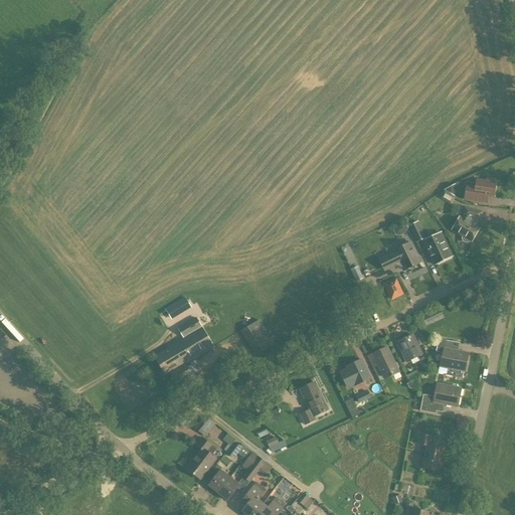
[(476,187),(467,186),(465,199),(478,201),(479,195),(494,197),(496,183),(477,180),(476,187)]
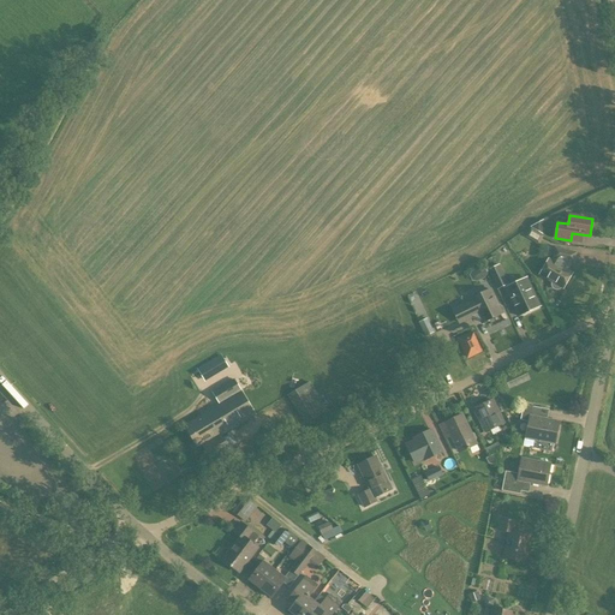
[(551,287),(553,288),(555,290),(556,291),(560,290),(562,288),(563,288),(572,274),(566,269),(568,266),(568,264),(568,263),(568,262),(574,263),(577,254),(556,249),(554,258),(555,258),(553,262),(549,260),(539,275),(551,281),(551,285),(551,287)]
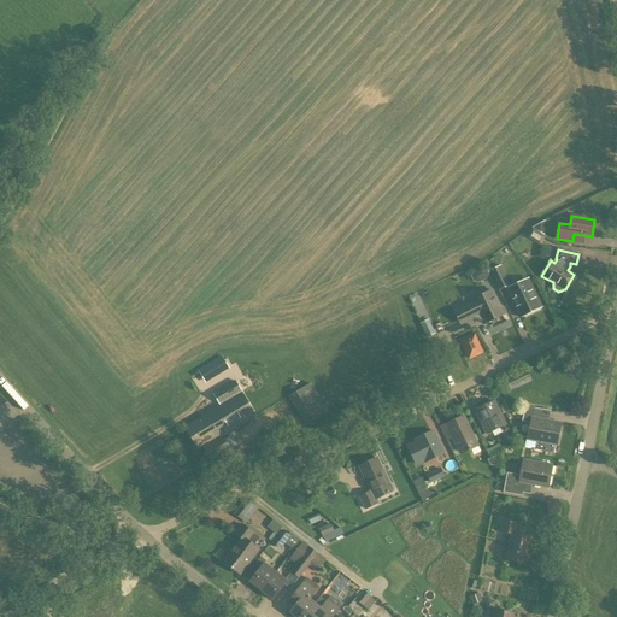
[(489,270),(499,291),(510,286),(501,265),(489,270)]
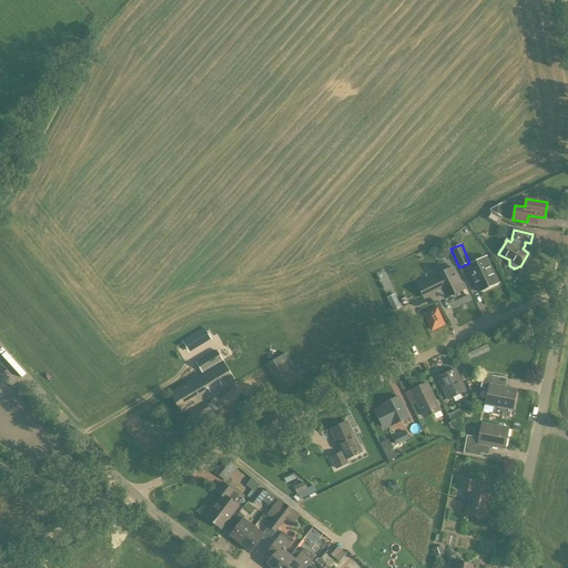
[(467,266),(479,292),(498,283),(486,257),(467,266)]
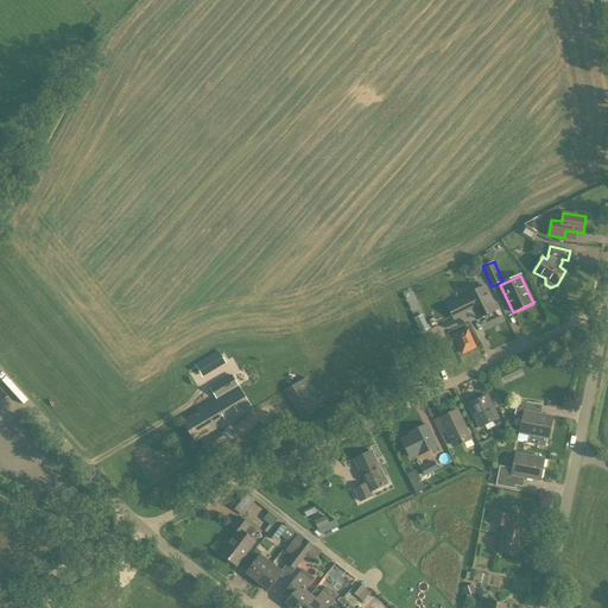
[(475,316),(477,320),(496,310),(485,286),(466,296),(467,298),(458,302),(448,306),(454,320),(468,314),(468,315),(474,316),(475,316)]
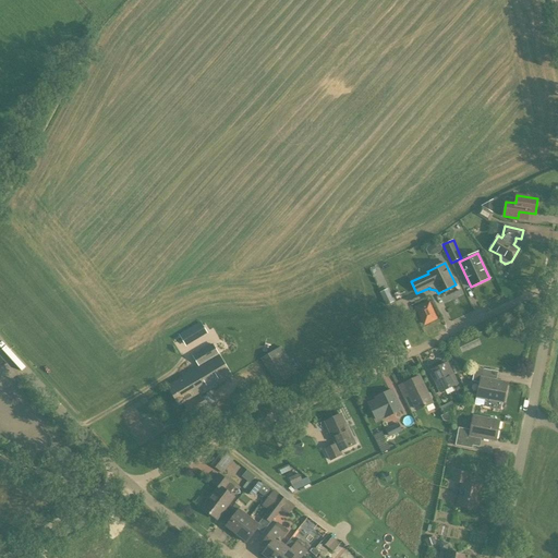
[(391,289),(383,291),(387,304),(396,301),(391,289)]
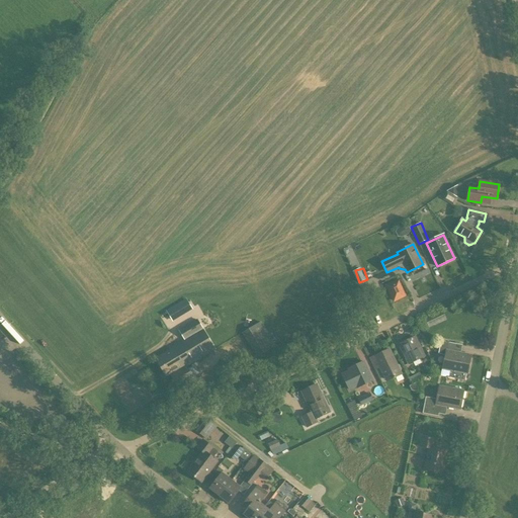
[(386,286),(394,300),(406,295),(399,280),(386,286)]
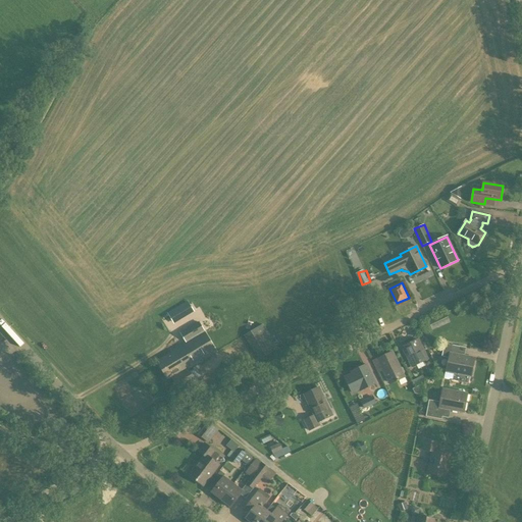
[(184,316),(178,307),(168,313),(173,322),(184,316)]
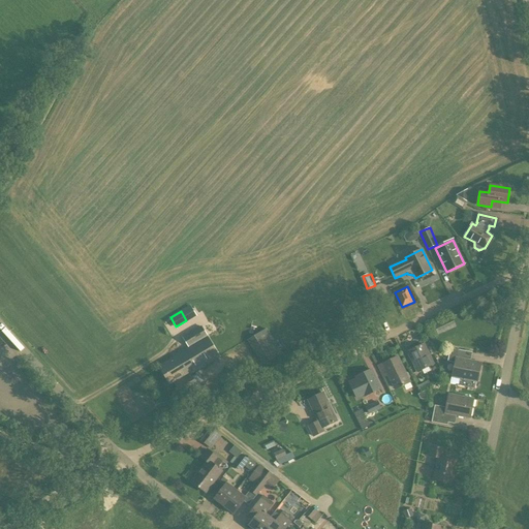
[(446,328),(443,321),(434,325),(438,335),(443,333),(442,330),(446,328)]
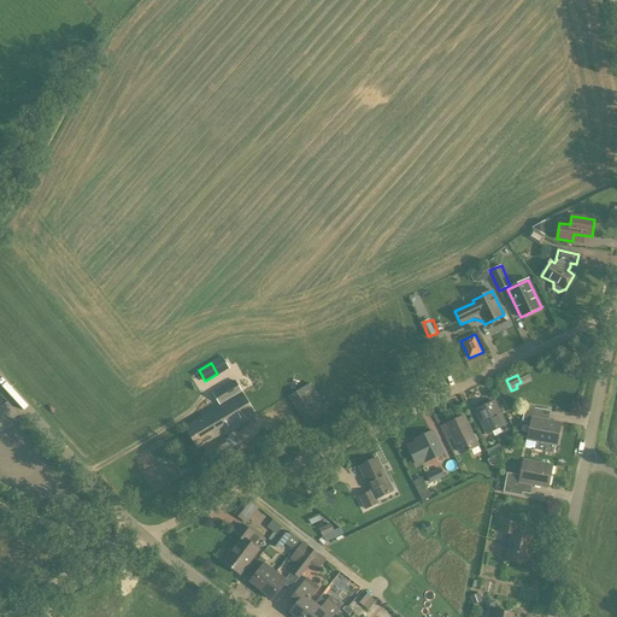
[(204,418),(186,429),(198,448),(204,444),(205,446),(204,447),(212,462),(230,451),(222,436),(229,433),(257,416),(235,381),(213,394),(219,405),(203,415),(204,418)]
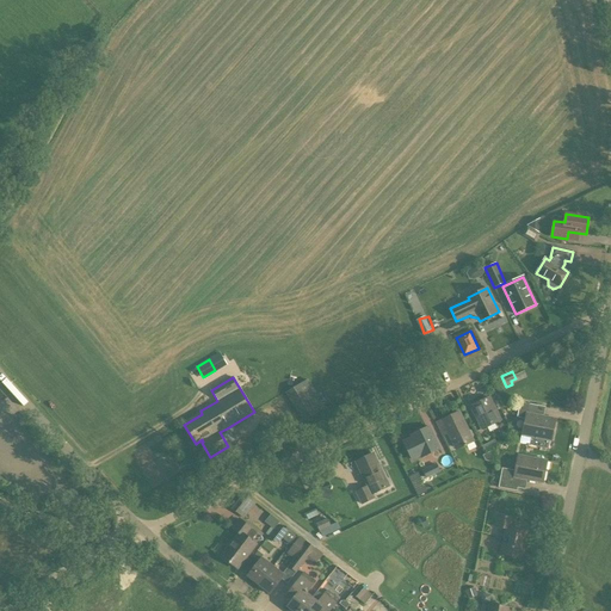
[(312,380),(289,390),(300,414),(322,403),(312,380)]
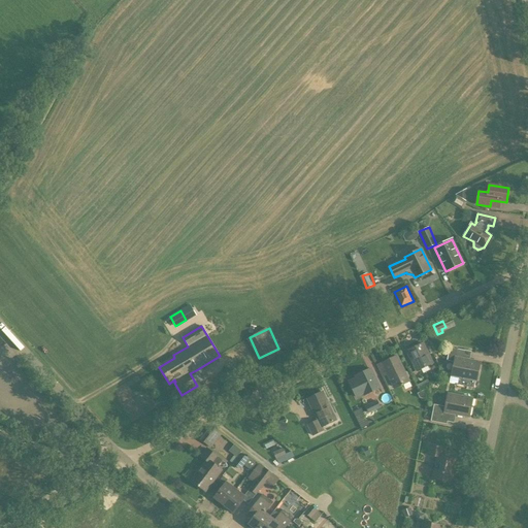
[(407,352),(417,371),(432,363),(423,344),(407,352)]
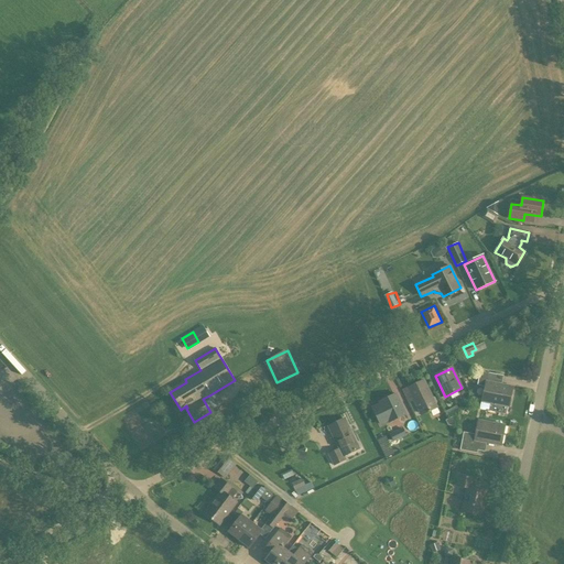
[(485,387),(478,420),(502,425),(506,407),(509,407),(512,387),(502,384),(503,376),(480,371),(478,386),(485,387)]
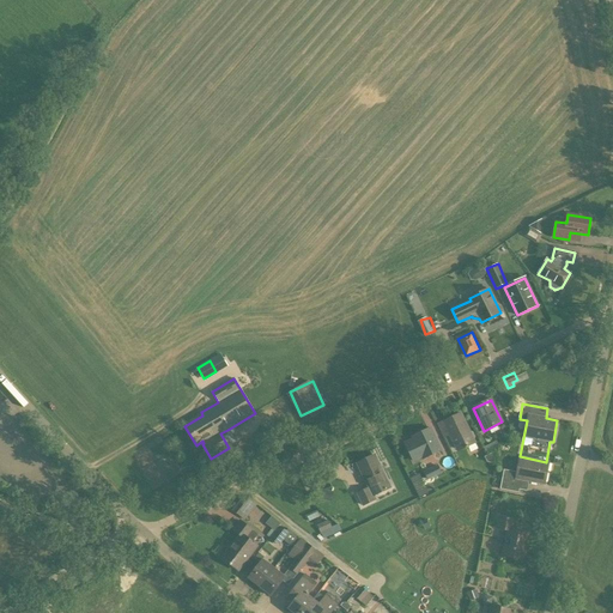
[(461,414),(444,422),(457,450),(474,443),(473,441),(475,437),(473,432),(469,432),(461,414)]
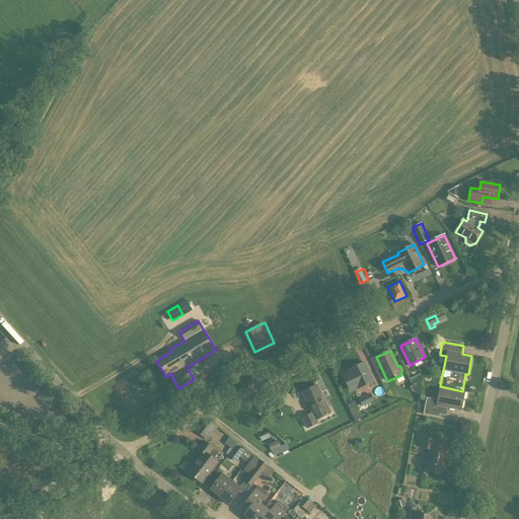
[(373,381),(365,364),(350,370),(351,372),(344,375),(347,383),(351,391),(358,388),(373,381)]
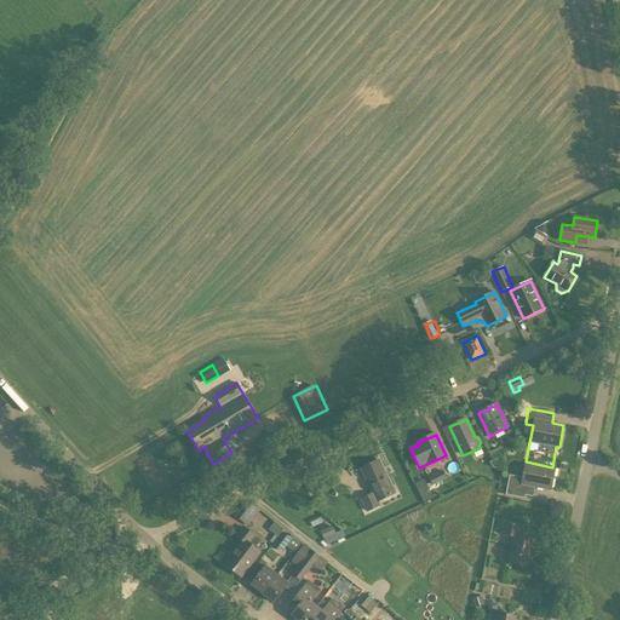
[(360,499),(367,512),(380,506),(379,500),(395,493),(379,460),(361,469),(373,493),(360,499)]
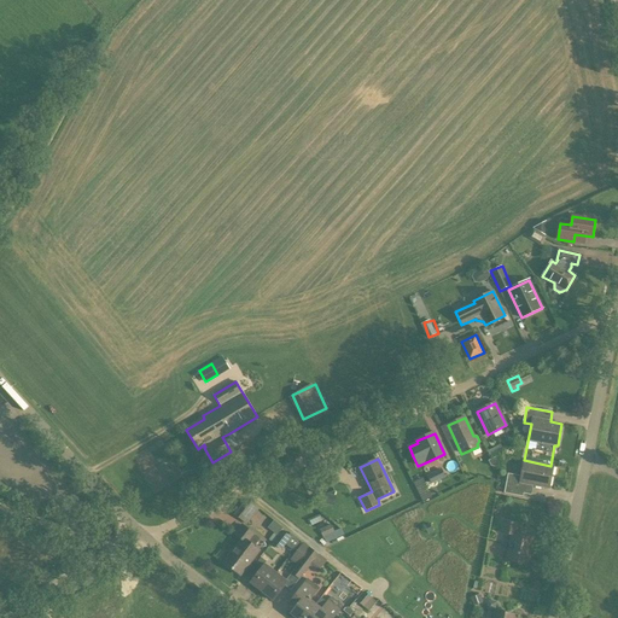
[(551,466),(524,460),(520,476),(508,473),(503,493),(523,497),(524,494),(531,495),(534,485),(549,488),(554,466),(551,466)]
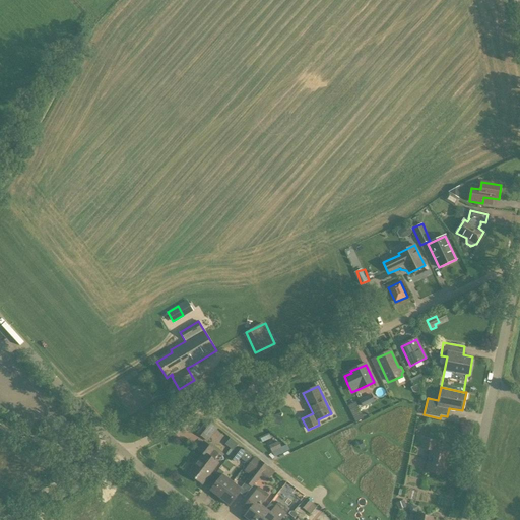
[(375,401),(372,394),(360,400),(363,407),(375,401)]
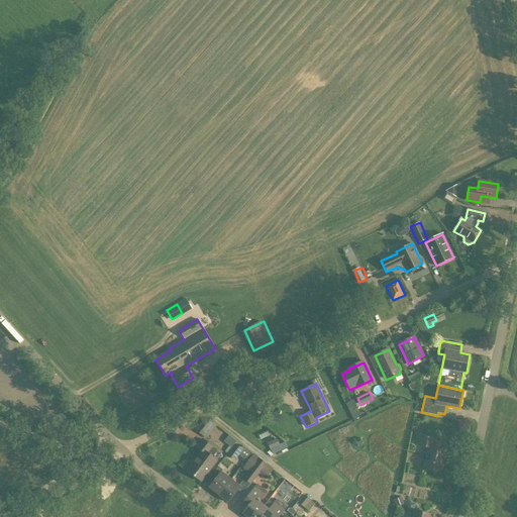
[(261,407),(264,413),(274,408),(272,402),(261,407)]
